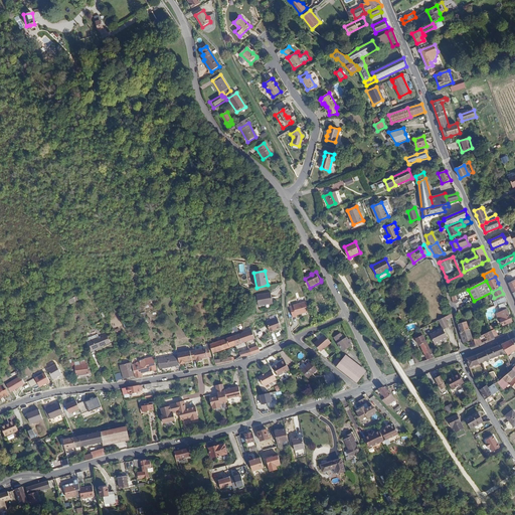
[(273,304),(271,293),(256,295),(259,306),(273,304)]
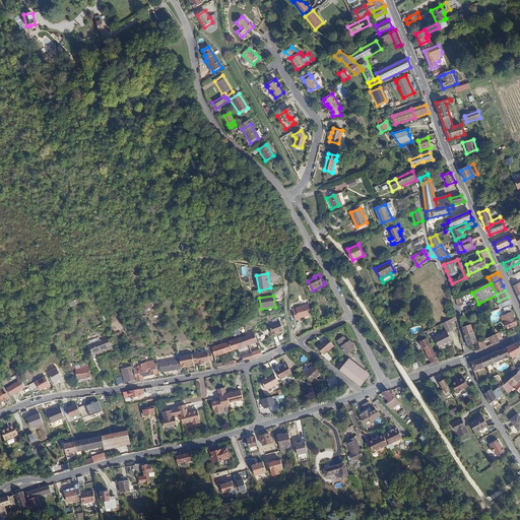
[(79,297),(69,303),(71,306),(81,301),(79,297)]
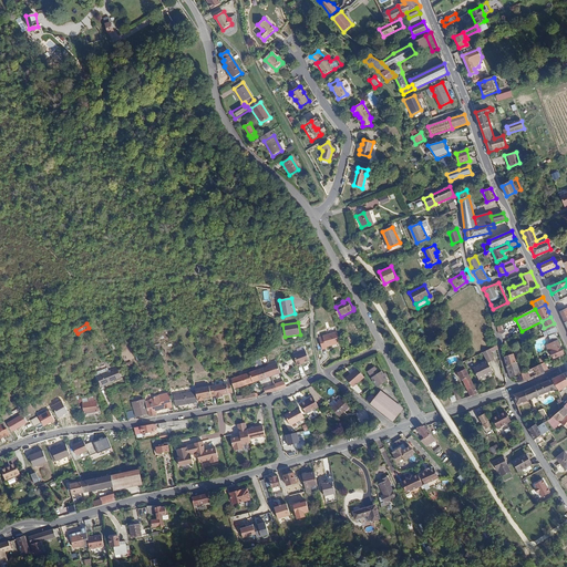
[(327,348),(341,344),(338,333),(325,337),(325,339),(320,340),(323,351),(328,350),(327,348)]
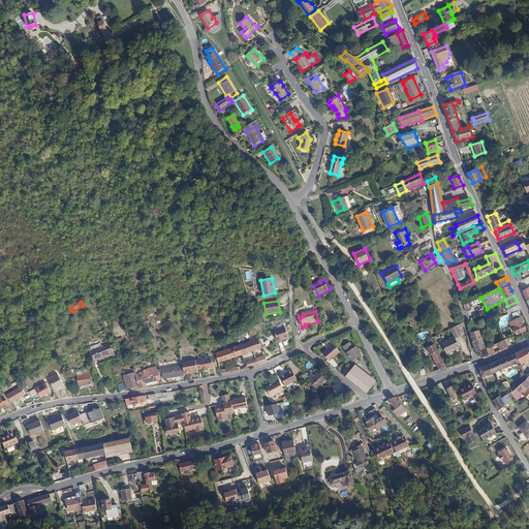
[(511,322),(517,335),(522,333),(523,334),(526,332),(525,331),(526,331),(521,318),(511,322)]
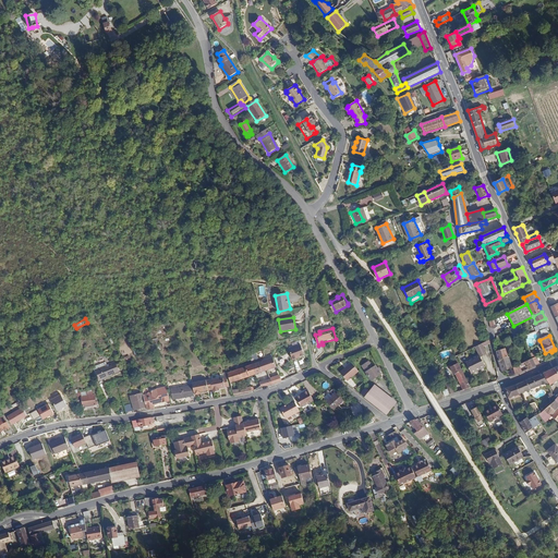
[(483,347),(482,343),(475,347),(480,355),(481,358),(486,354),(483,347)]
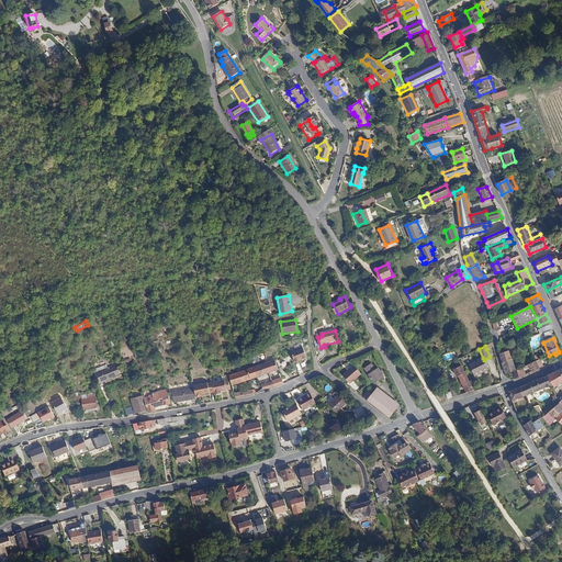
[(303,347),(291,351),(295,362),(302,360),(302,359),(306,357),(303,347)]
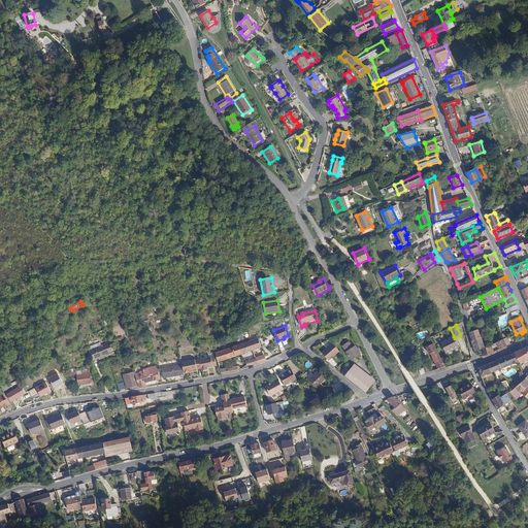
[(470,333),(474,352),(485,348),(479,329),(470,333)]
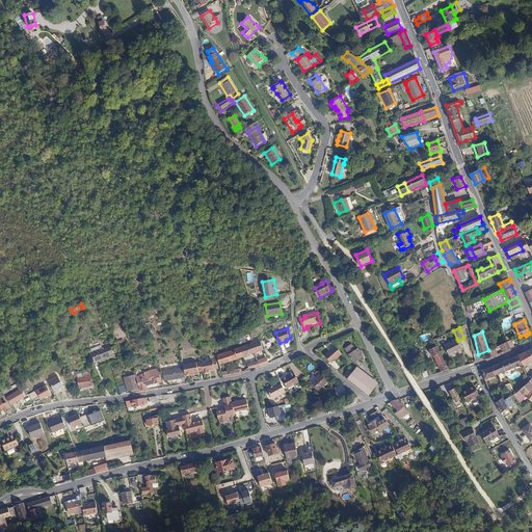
[(458,341),(457,339),(449,343),(449,344),(445,346),(450,356),(462,350),(458,341)]
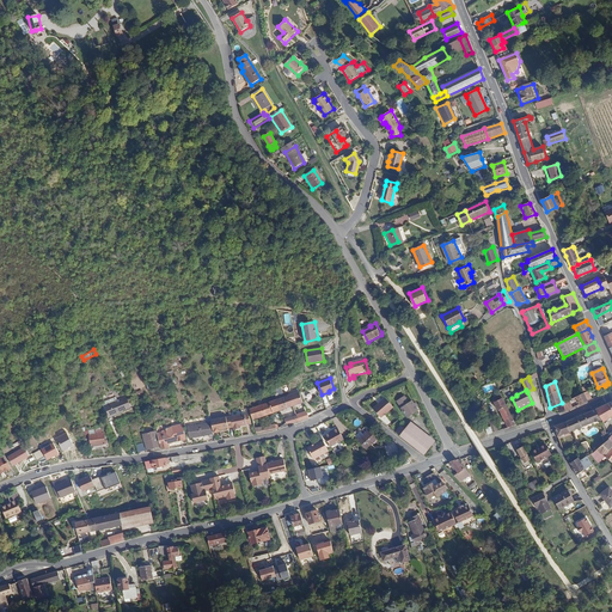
[(299,391),(283,397),(277,399),(281,410),(304,403),(303,401),(299,391)]
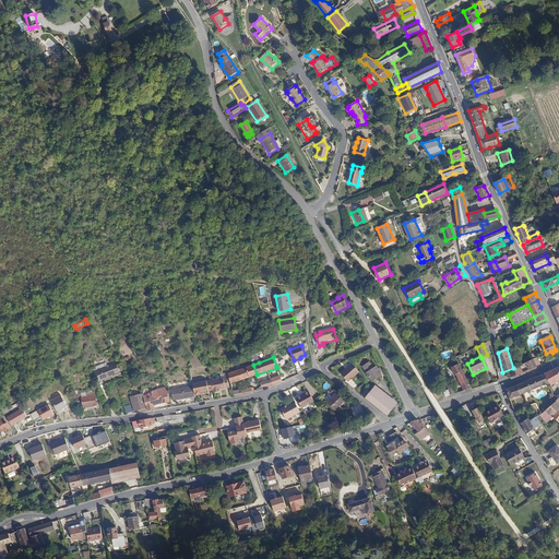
[(526,363),(530,370),(537,367),(534,359),(526,363)]
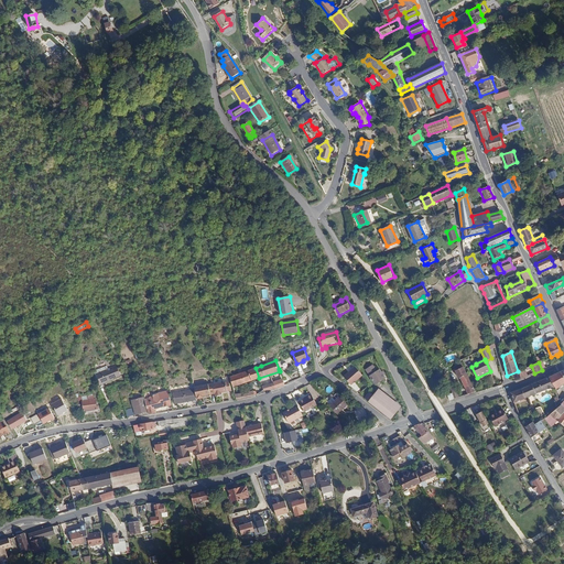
[(362,376),(356,367),(344,378),(351,386),(362,376)]
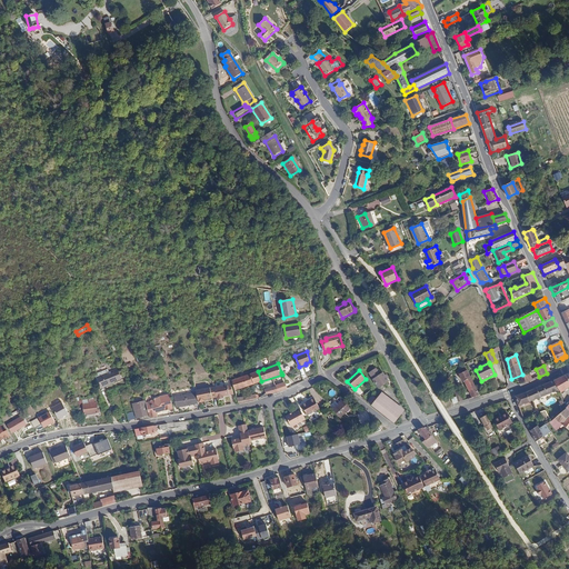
[(243,388),(261,381),(258,371),(249,375),(236,379),(233,380),(231,380),(235,390),(243,388)]
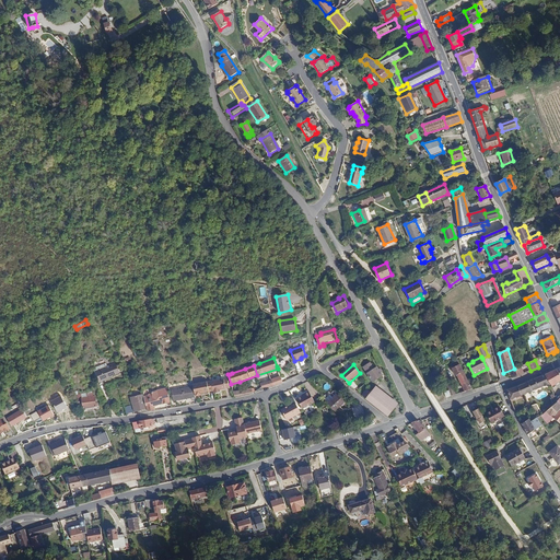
[(473,388),(462,365),(452,370),(455,375),(458,374),(466,392),(473,388)]
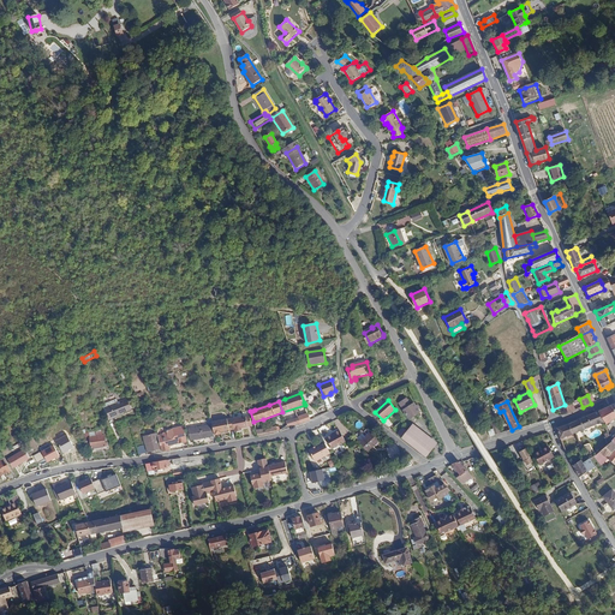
[(568,412),(575,410),(573,401),(566,405),(568,412)]
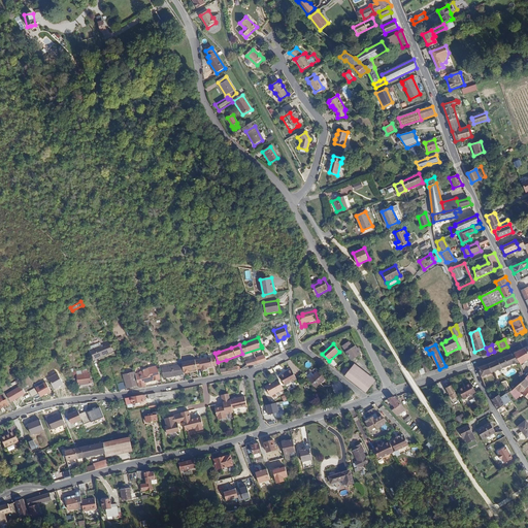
[(105,356),(101,345),(91,350),(93,355),(92,355),(95,360),(105,356)]
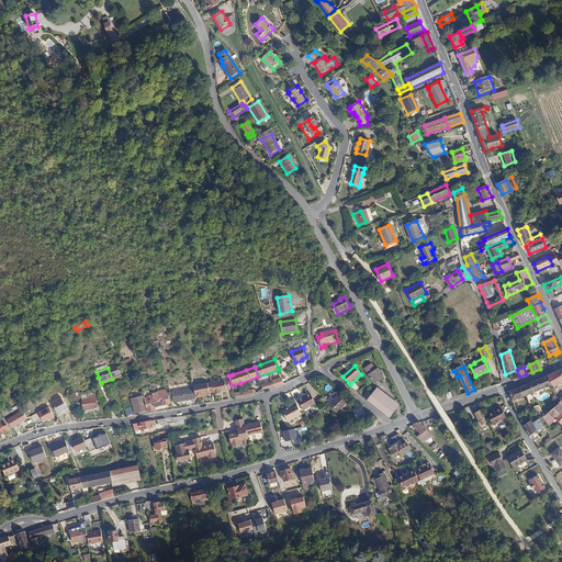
[(378,369),(369,374),(374,383),(383,377),(378,369)]
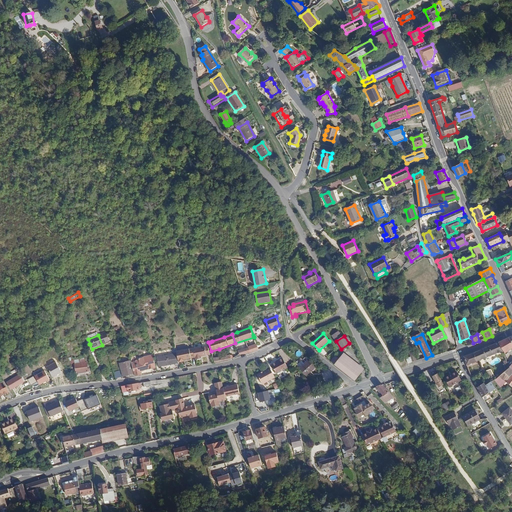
[(511,342),(509,337),(498,341),(503,350),(503,353),(511,347),(511,342)]
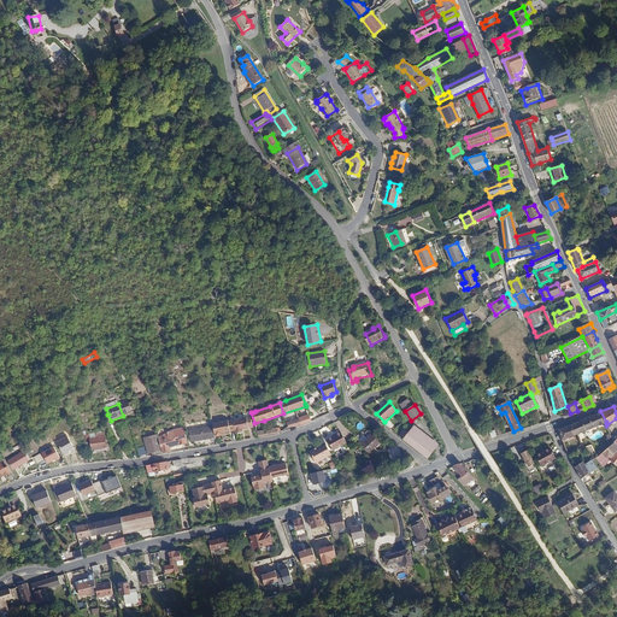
[(606,422),(600,411),(575,423),(579,433),(606,422)]
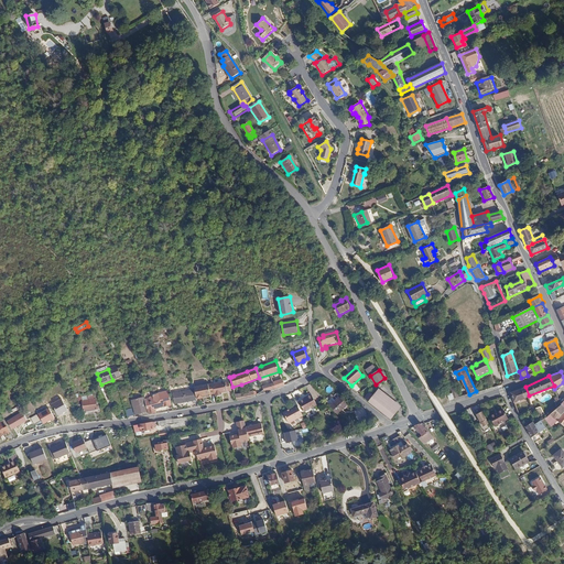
[(228,379),(212,382),(214,393),(214,394),(215,394),(215,396),(221,394),(220,392),(231,390),(228,379)]
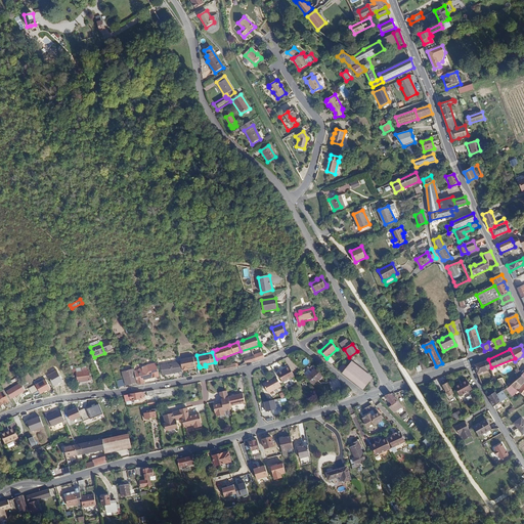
[(259,360),(265,357),(263,353),(256,355),(244,359),(246,362),(252,362),(259,360)]
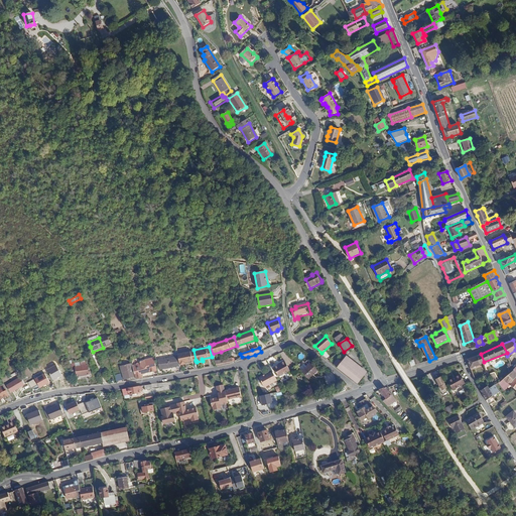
[(177,357),(179,365),(185,364),(185,362),(187,362),(187,364),(192,363),(192,361),(196,360),(194,350),(177,353),(177,357)]
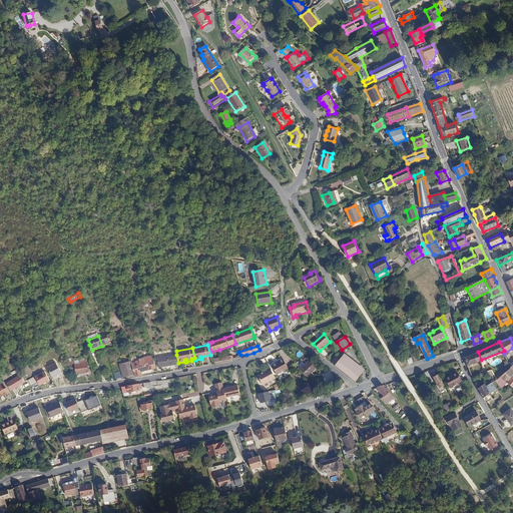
[(221,358),(219,350),(211,352),(213,359),(221,358)]
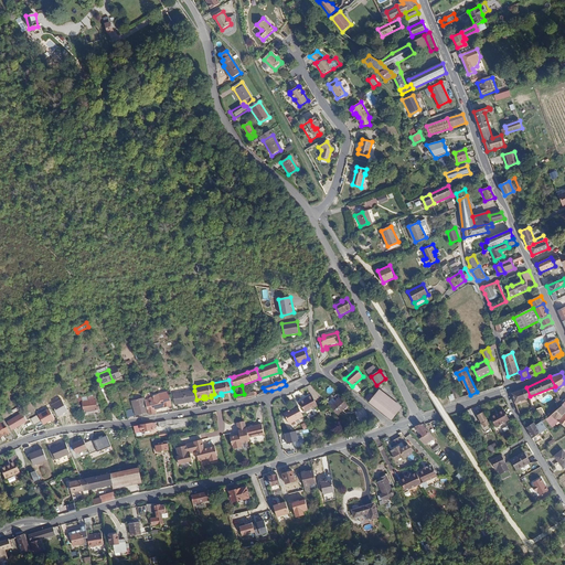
[(114,401),(117,400),(115,393),(118,392),(117,387),(109,391),(114,401)]
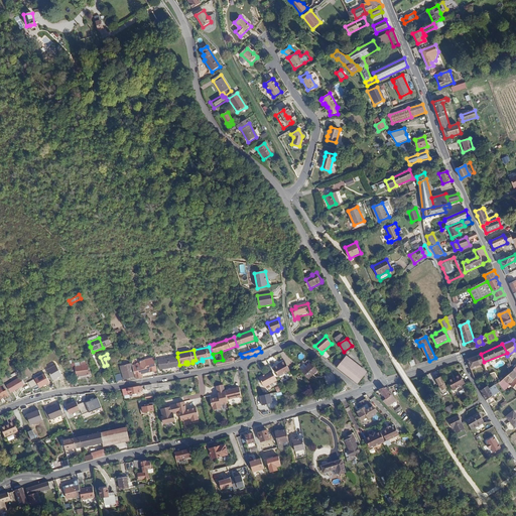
[(484,362),(481,354),(468,358),(470,367),(484,362)]
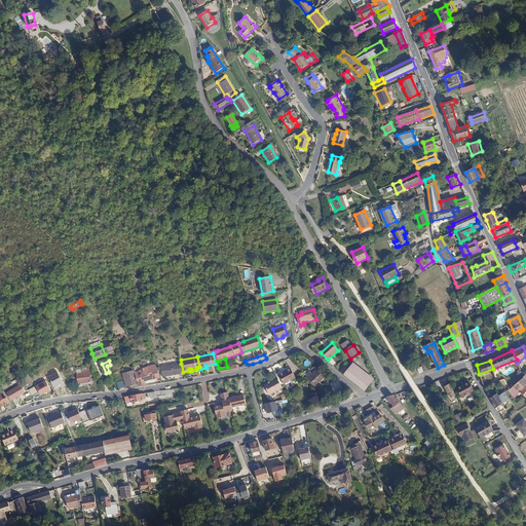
[(361,388),(364,390),(374,378),(353,362),(347,369),(343,375),(361,388)]
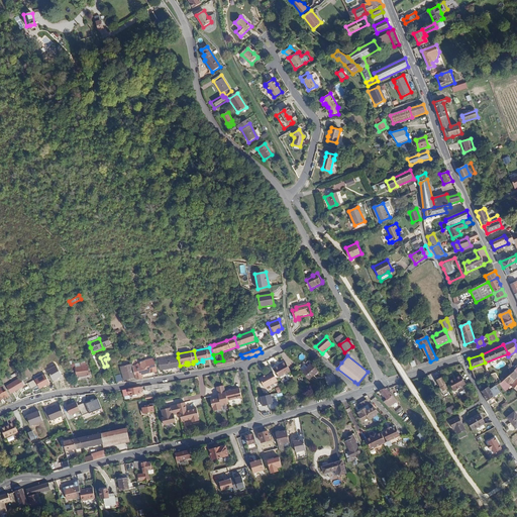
[(160,370),(180,367),(180,366),(178,357),(159,360),(160,370)]
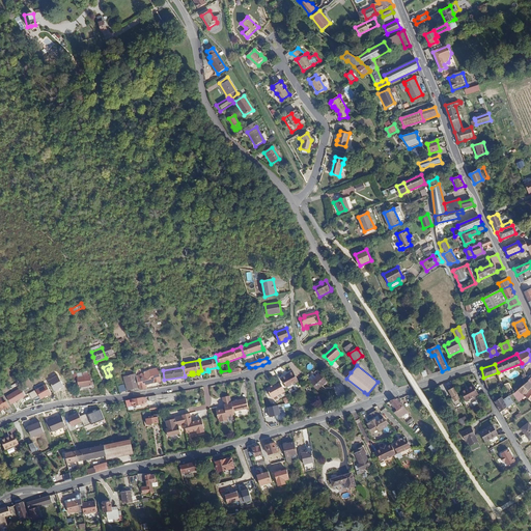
[(140,390),(146,389),(146,386),(148,385),(147,383),(161,380),(158,368),(144,371),(144,373),(136,375),(137,379),(139,387),(140,390)]
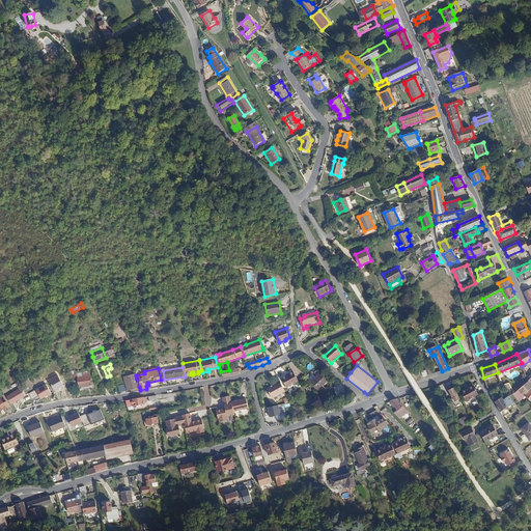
[(288,374),(281,379),(287,388),(299,382),(294,371),(288,373),(288,374)]
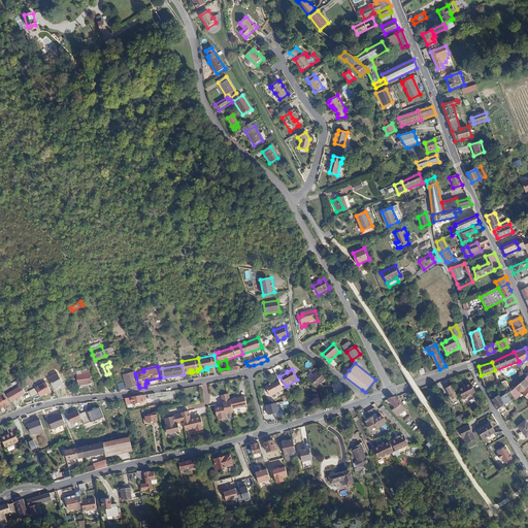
[(72,371),(73,378),(77,377),(77,380),(78,385),(92,383),(92,380),(90,380),(90,373),(88,373),(83,374),(77,375),(76,371),(72,371)]
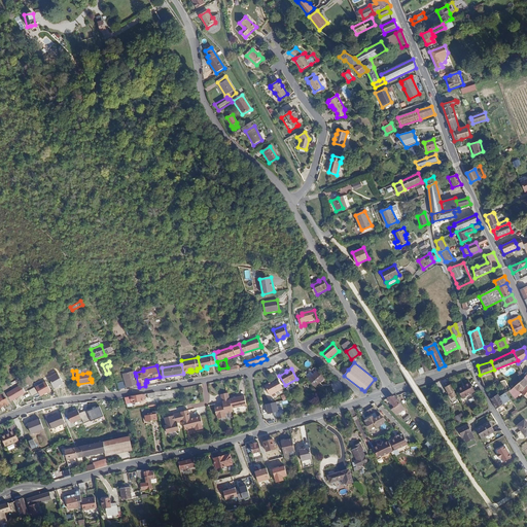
[(131,386),(138,384),(136,376),(135,376),(134,371),(123,374),(126,384),(130,383),(131,386)]
